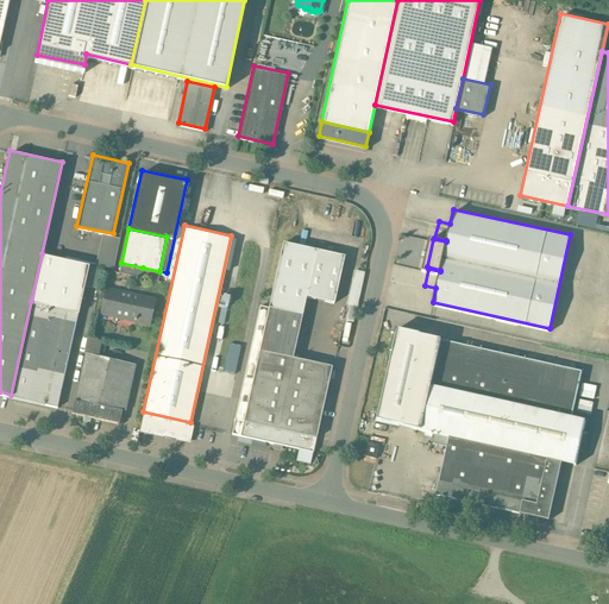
[(316,247),(282,240),(268,306),(301,313),(306,294),(316,247)]
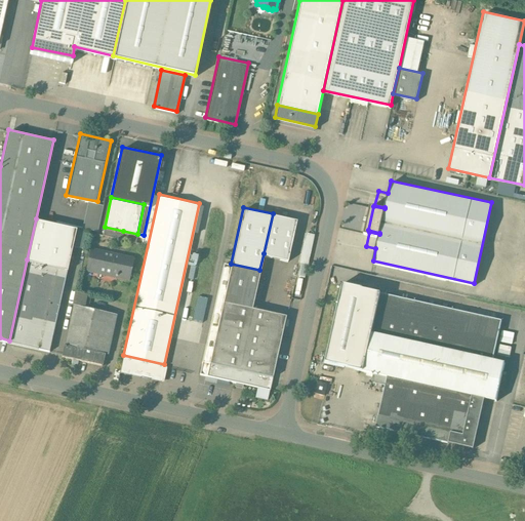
[(296,218),(273,213),(264,253),(287,258),(296,218)]
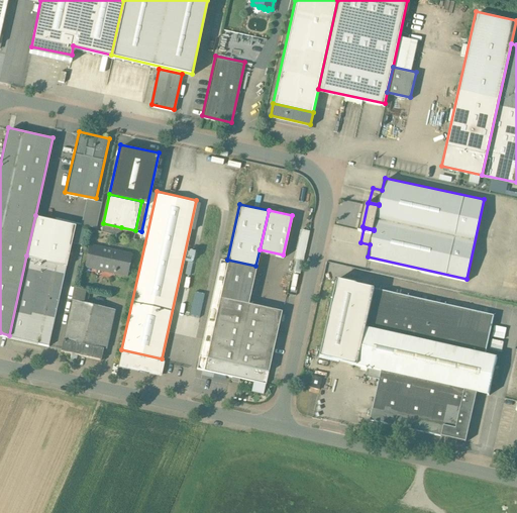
[(75,223),(35,215),(26,255),(66,265),(75,223)]
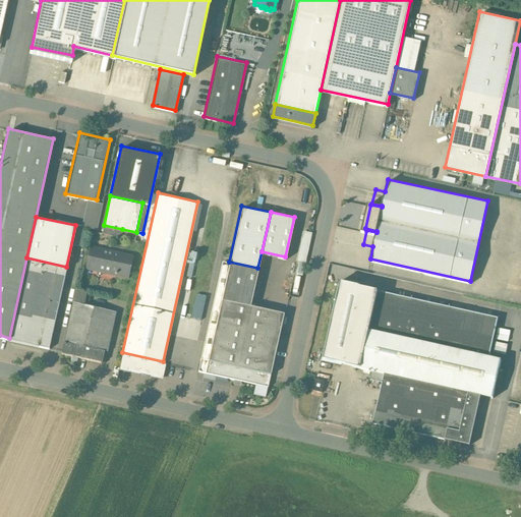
[(122,229),(104,225),(102,231),(121,235),(122,229)]
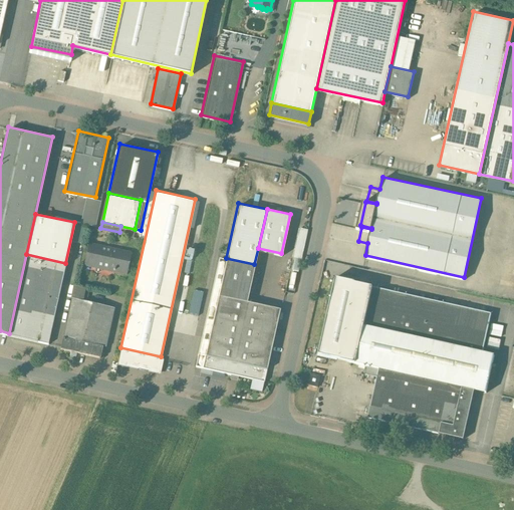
[(130,250),(89,242),(84,262),(125,271),(130,250)]
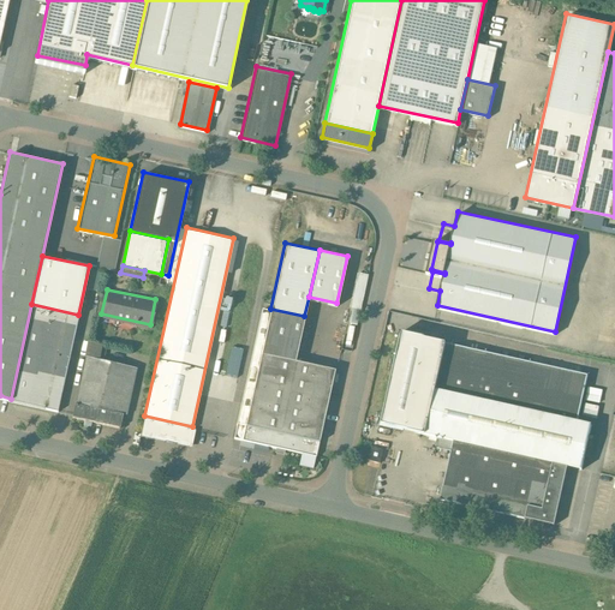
[(78,315),(31,304),(11,399),(58,408),(78,315)]
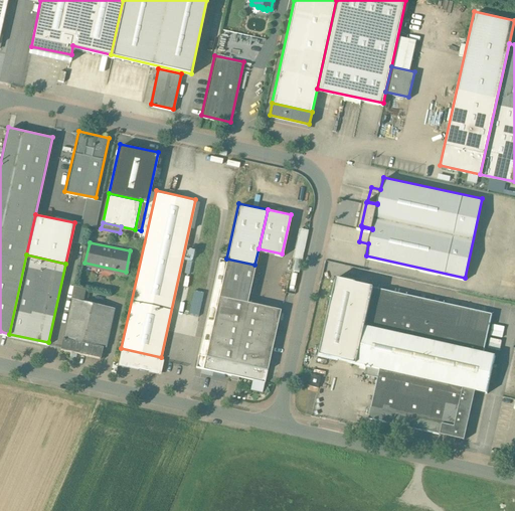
[(219,257),(198,353),(205,354),(226,259),(219,257)]
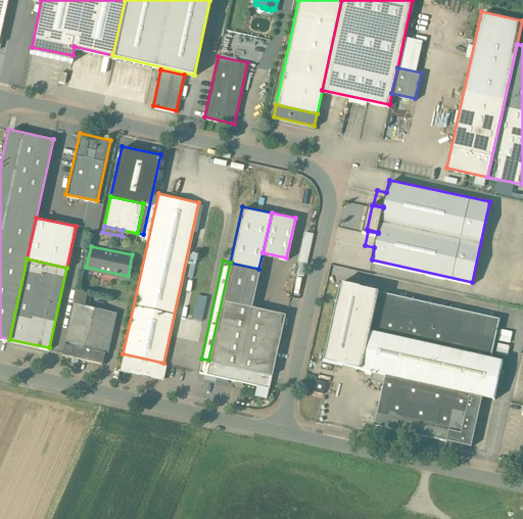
[(258,269),(230,263),(208,360),(208,361),(271,374),(285,313),(251,305),(258,269)]
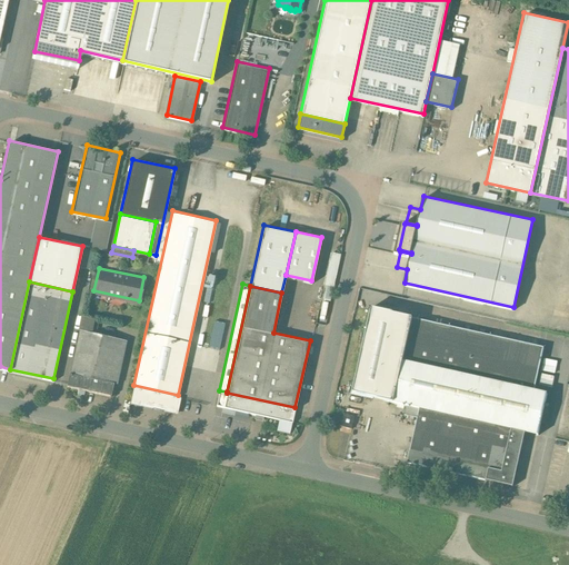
[(412,315),(369,306),(350,390),(393,399),(412,315)]
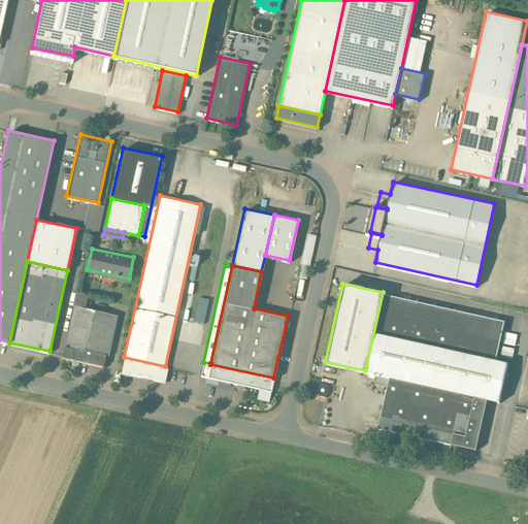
[(90,294),(76,291),(73,304),(87,307),(90,294)]
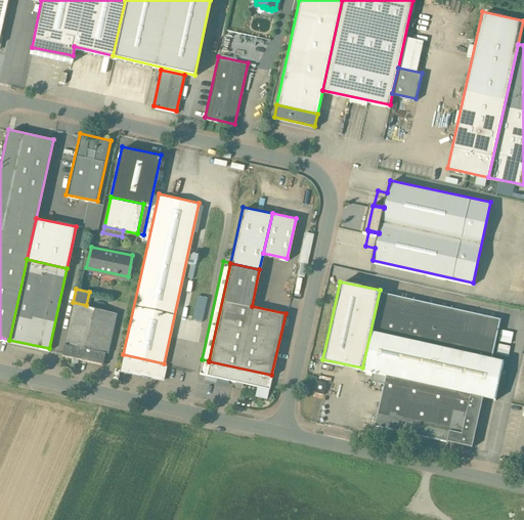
[(500,317),(380,290),(362,367),(375,371),(373,379),(385,382),(376,423),(447,439),(459,389),(484,395),(495,397),(504,359),(492,357),(500,317)]
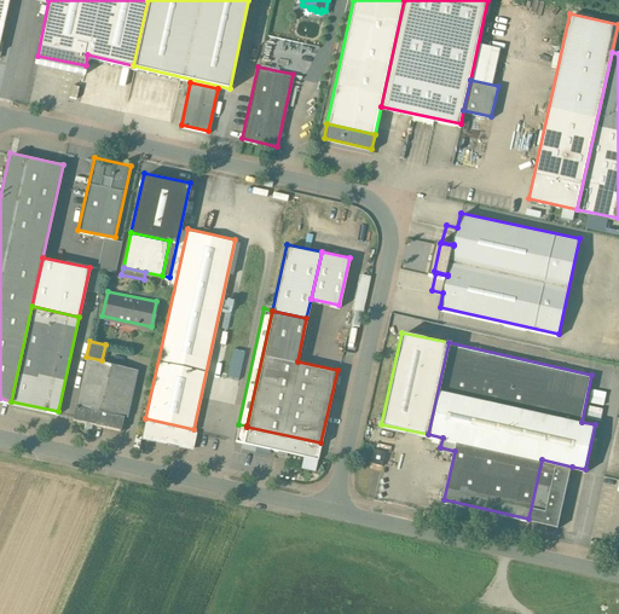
[(102,360),(86,357),(73,417),(121,428),(134,368),(102,360)]
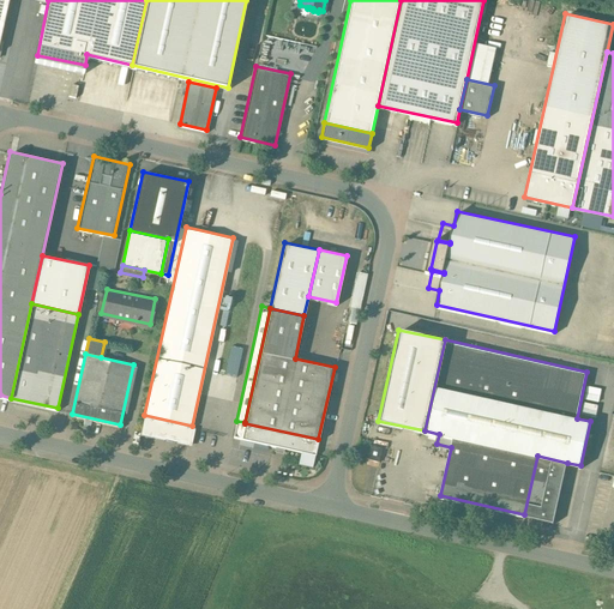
[(587,383),(585,395),(600,396),(601,384),(587,383)]
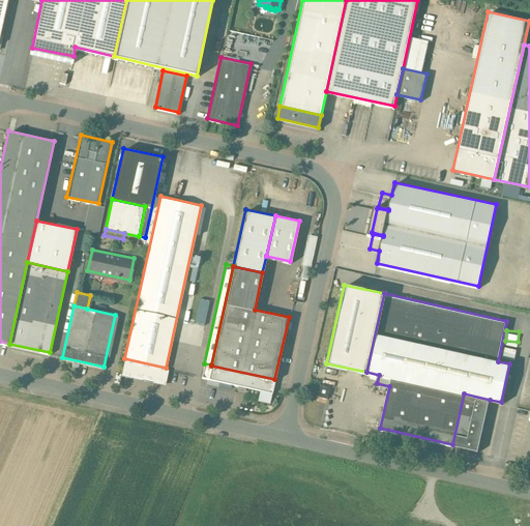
[(274,379),(211,366),(209,377),(260,388),(258,399),(269,401),(272,391),(274,379)]
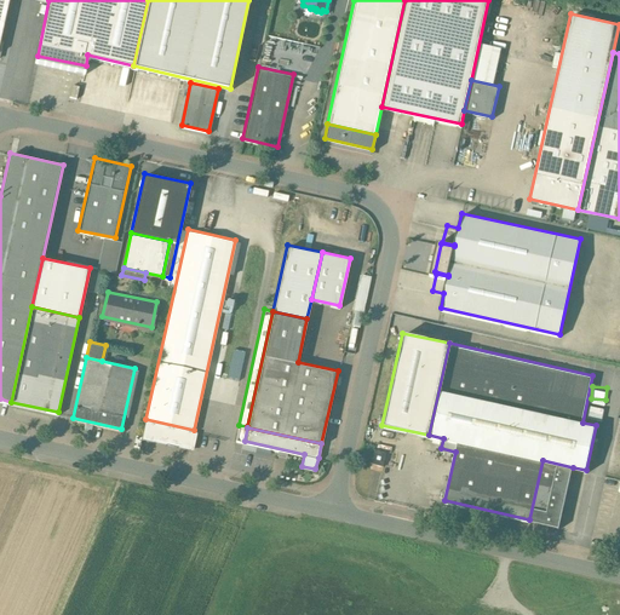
[(385,450),(373,447),(369,461),(382,464),(385,450)]
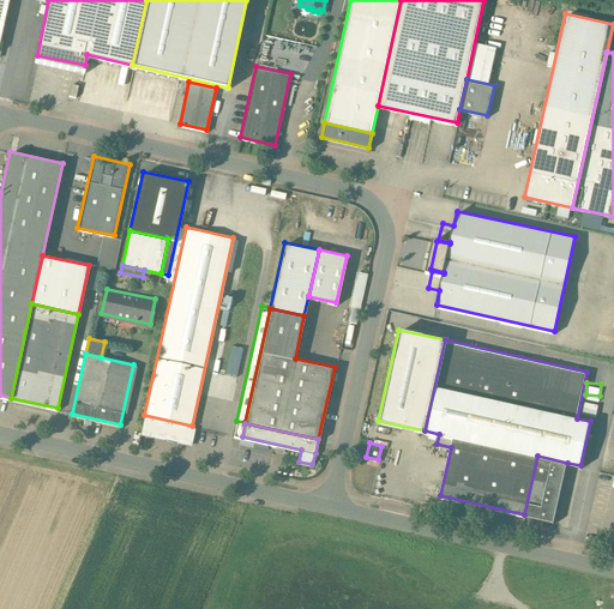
[(567,463),(537,456),(524,514),(554,520),(567,463)]
